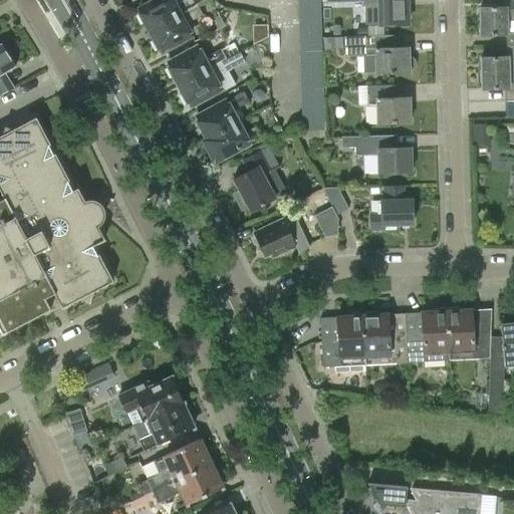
[(143,24),(145,23),(150,31),(198,6),(197,5),(206,0),(183,0),(175,4),(172,0),(156,0),(138,9),(140,13),(138,14),(143,24)]
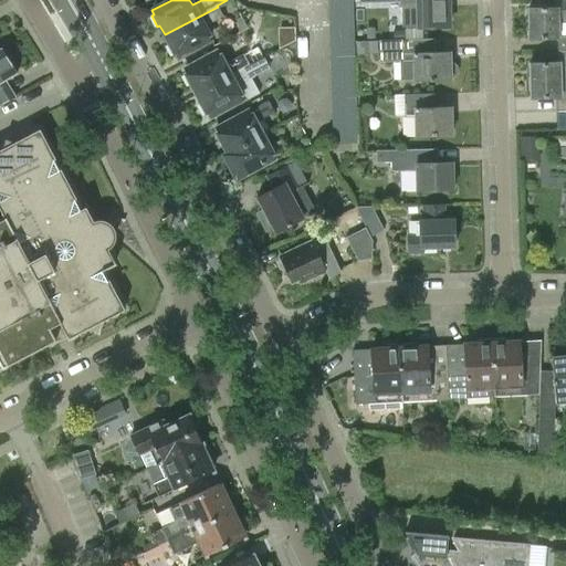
[(353,9),(353,0),(328,0),(329,10),(353,9)]
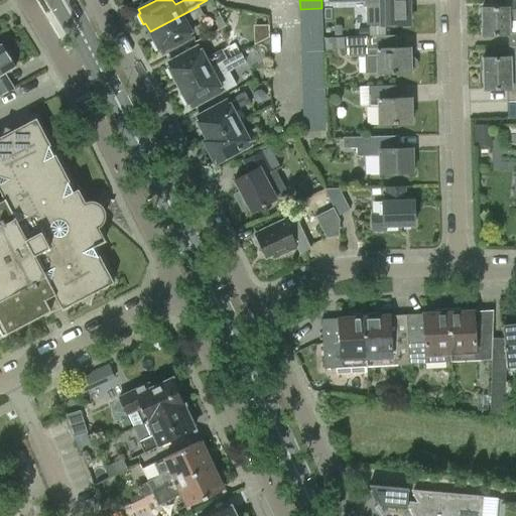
[(363,0),(364,6),(366,6),(366,25),(381,25),(381,26),(409,25),(408,0),(363,0)]
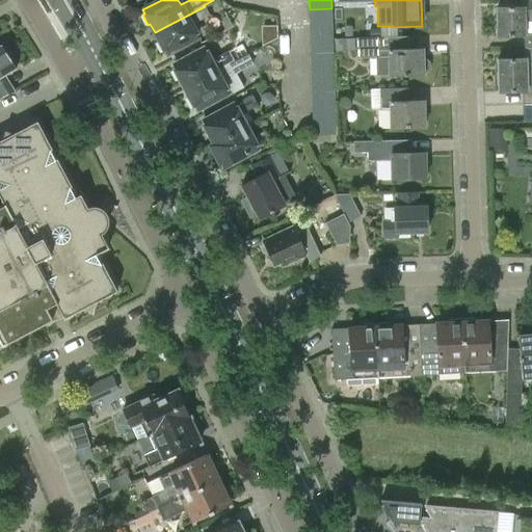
[(525,36),(525,20),(531,20),(531,0),(525,0),(522,0),(522,8),(497,8),(498,36),(525,36)]
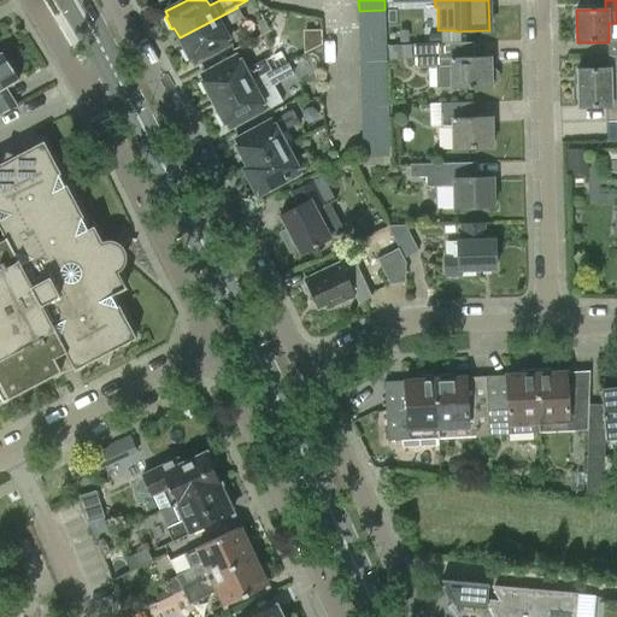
[(188,60),(192,59),(193,64),(230,43),(223,29),(242,18),(238,7),(180,37),(184,47),(182,48),(188,60)]
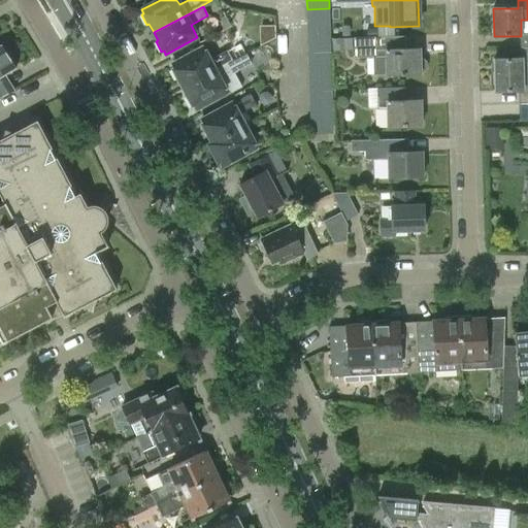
[(330,21),(329,8),(307,9),(307,22),(330,21)]
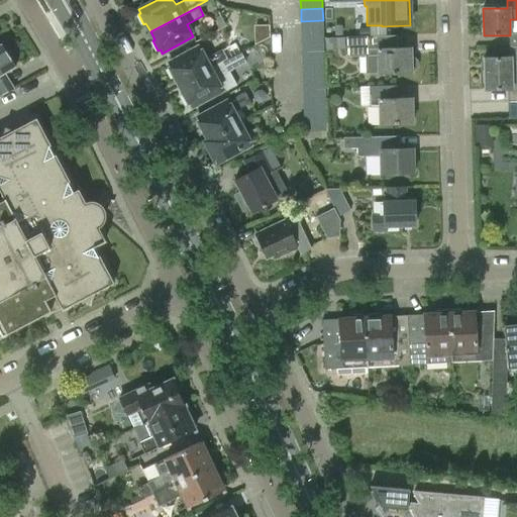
[(323,32),(323,20),(301,21),(301,33),(323,32)]
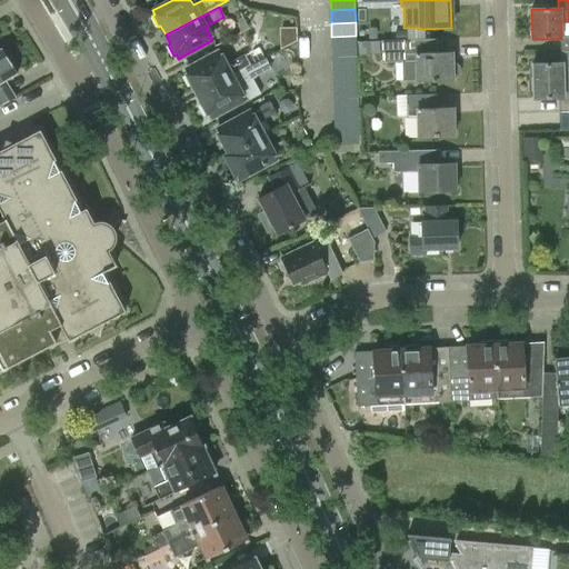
[(356,50),(356,36),(331,37),(332,50),(356,50)]
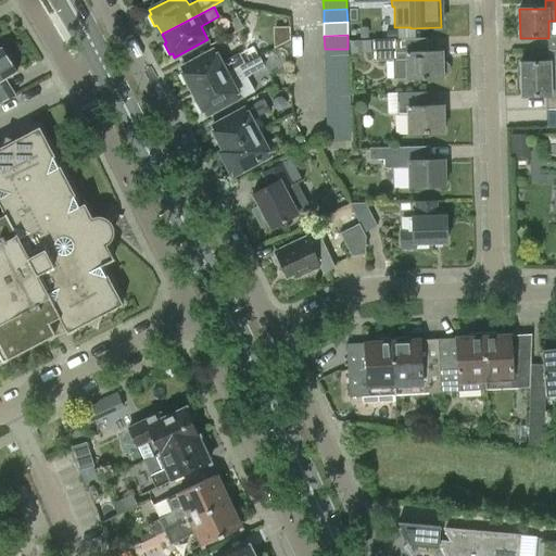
[(420,52),(419,39),(371,40),(373,61),(392,61),(392,80),(406,79),(442,79),(442,77),(446,76),(450,74),(449,65),(445,62),(442,62),(442,52),(420,52)]
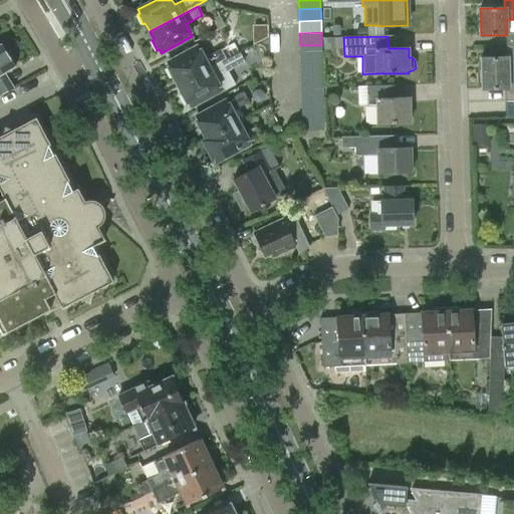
[(0,94),(14,87),(7,75),(17,69),(3,45),(0,46),(0,94)]
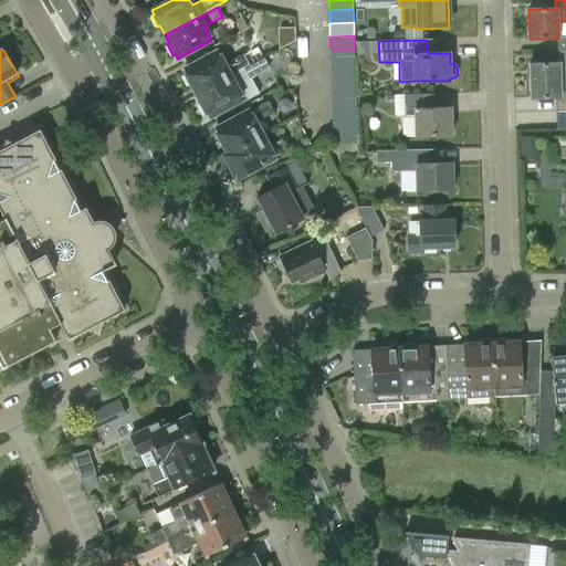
[(354,63),(354,50),(331,50),(331,63),(354,63)]
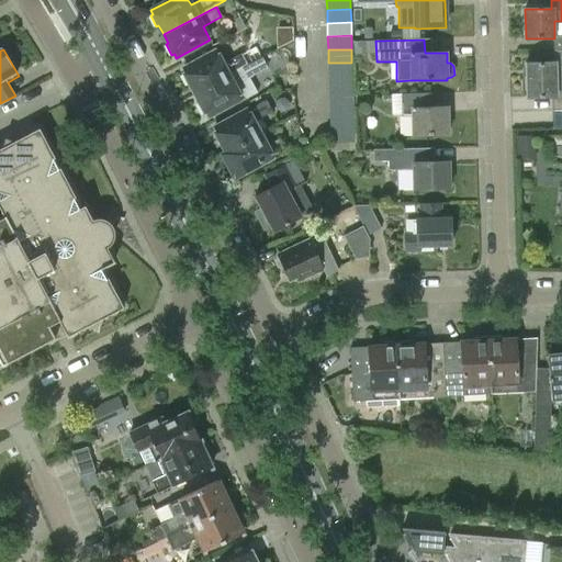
[(553,64),(526,64),(527,97),(552,97),(555,97),(555,94),(561,93),(561,49),(553,51),(553,64)]
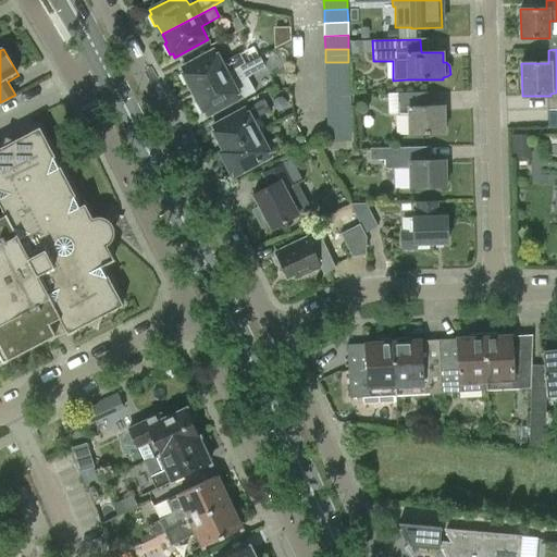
[(186,85),(188,83),(194,93),(247,63),(247,62),(248,61),(244,51),(221,63),(214,51),(181,69),(183,73),(181,74),(186,85)]
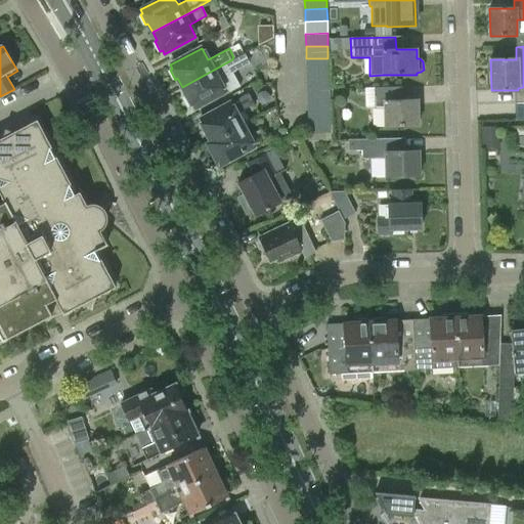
[(244,53),(232,59),(182,87),(186,95),(184,96),(189,106),(191,105),(193,108),(238,85),(232,73),(249,63),(248,61),(245,54),(244,53)]
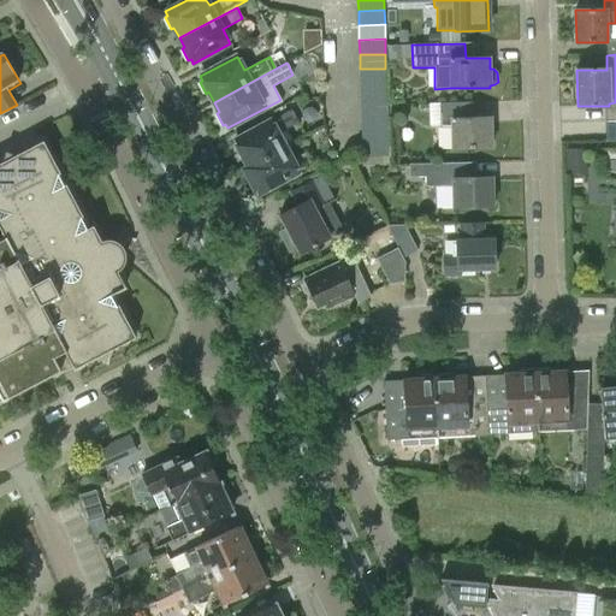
[(386,83),(385,69),(360,69),(360,83),(386,83)]
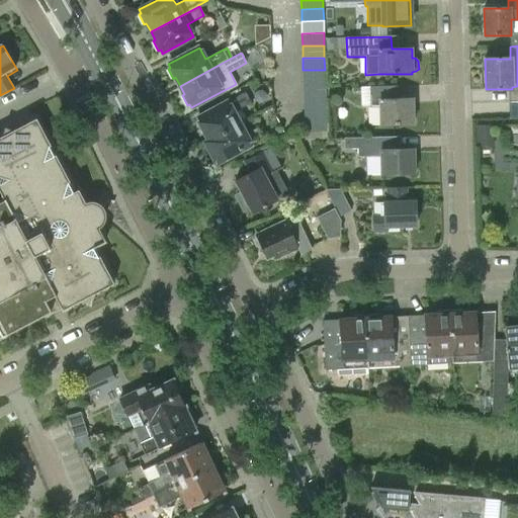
[(325,82),(325,70),(303,70),(303,82),(325,82)]
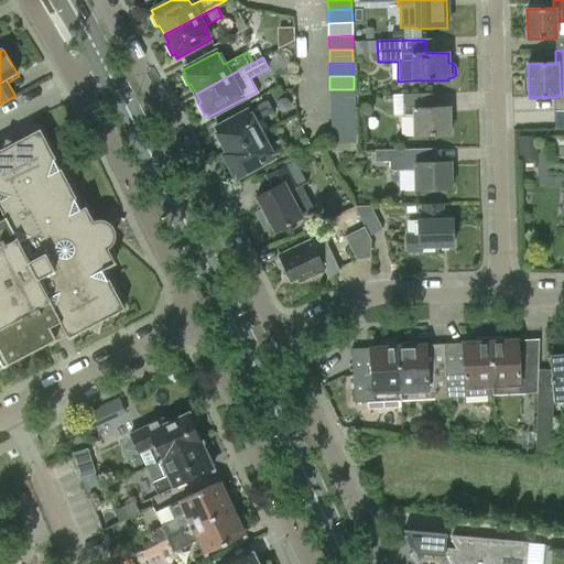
[(354,102),(354,89),(329,89),(331,102),(354,102)]
